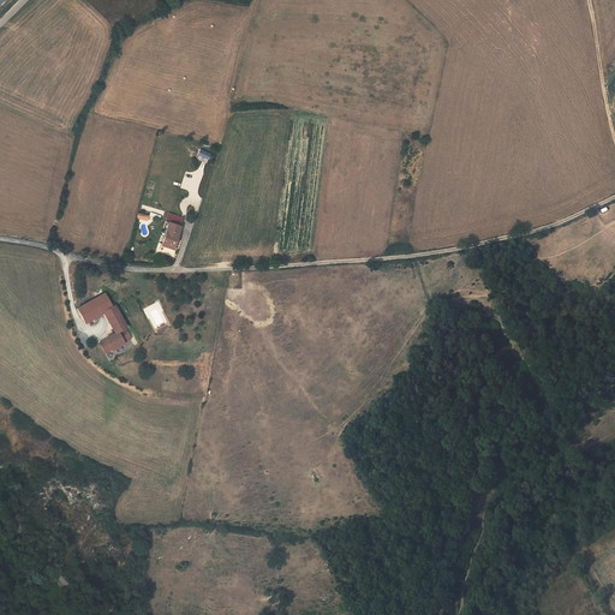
[(169,222),(167,230),(162,244),(168,245),(168,246),(173,249),(180,226),(169,222)]
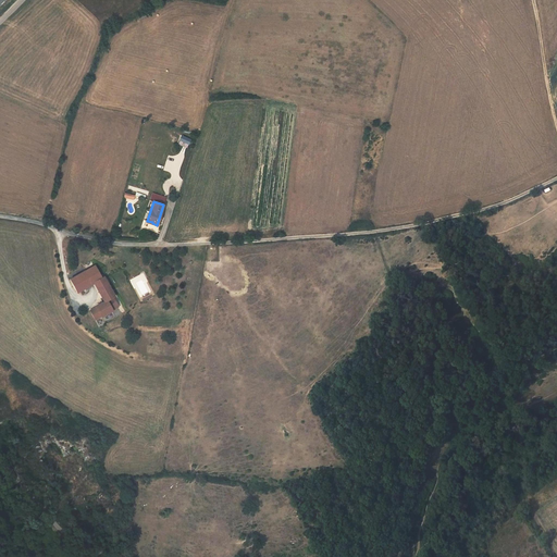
[(101,277),(96,265),(71,279),(78,292),(94,283),(94,282),(101,277)]
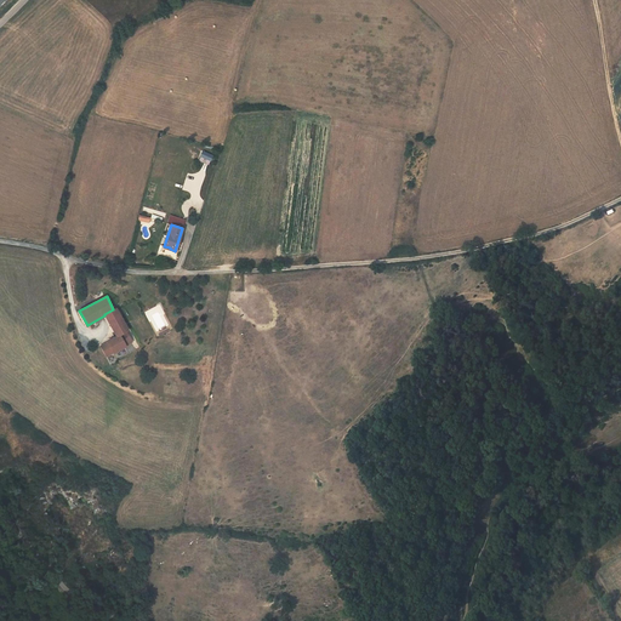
[(113,309),(104,314),(104,315),(110,325),(121,319),(115,308),(113,309)]
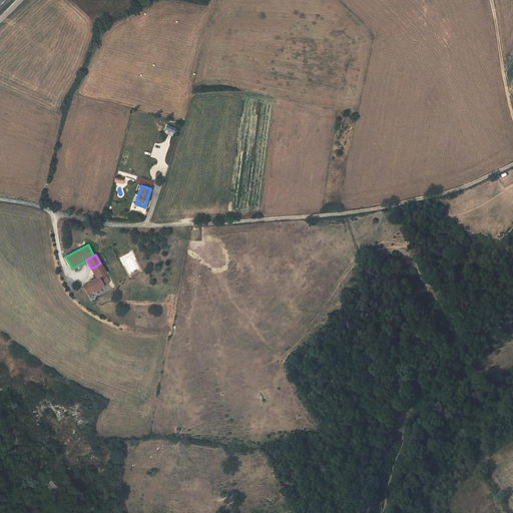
[(100,264),(91,269),(95,278),(88,282),(93,292),(103,286),(102,286),(108,283),(103,274),(105,273),(100,264)]
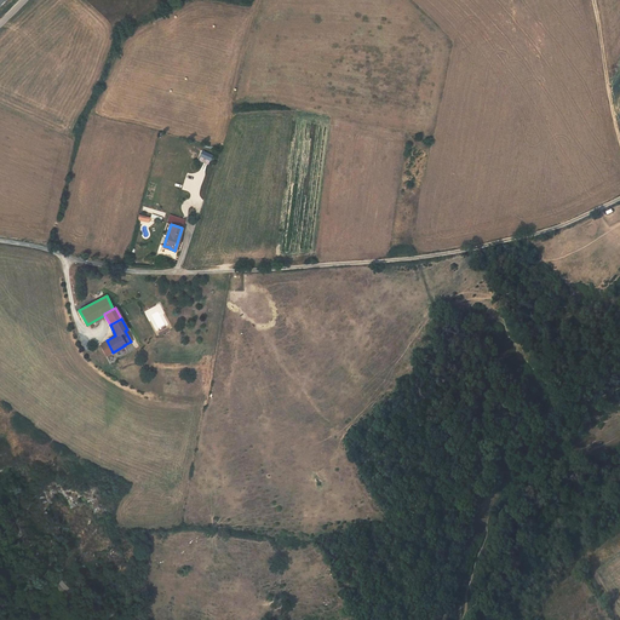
[(107,340),(99,344),(105,356),(113,352),(107,340)]
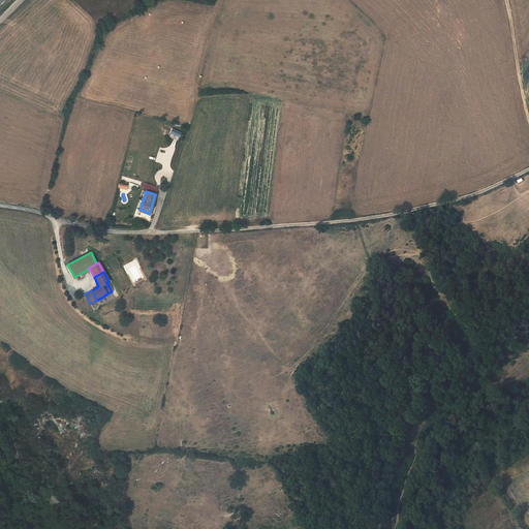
All buildings are outlined.
